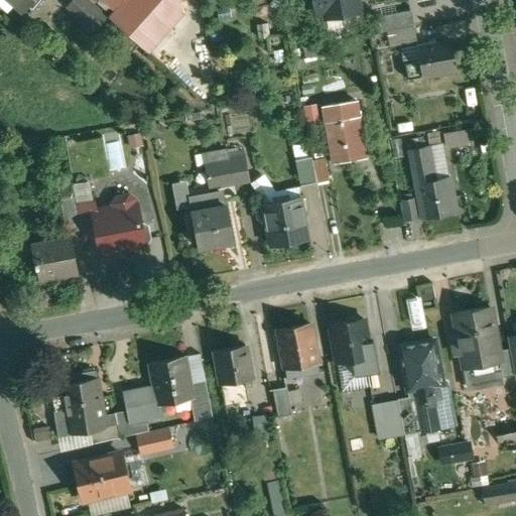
[(32,0),(12,0),(24,10),(32,0)]
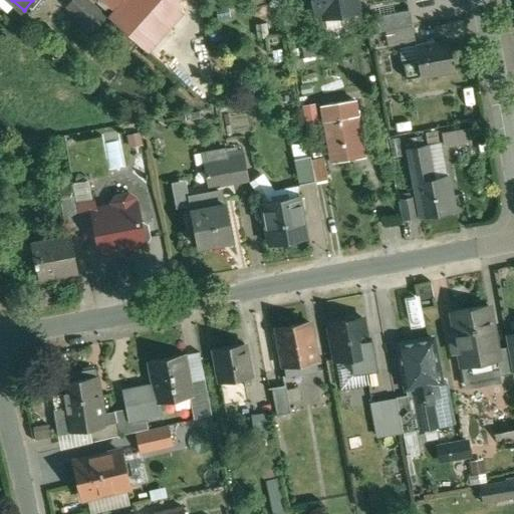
[(105,17),(86,0),(72,0),(68,5),(95,28),(105,17)]
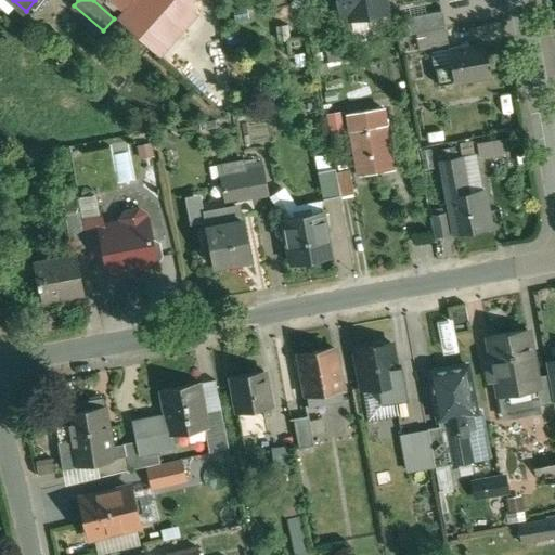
[(103,0),(120,15),(118,17),(160,55),(199,13),(198,12),(195,0),(103,0)]
